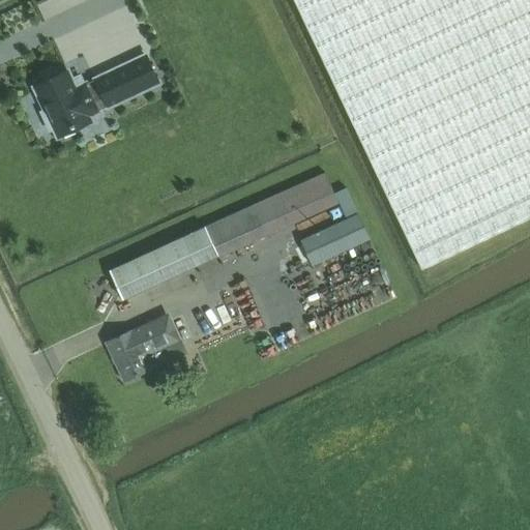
[(529,0),(293,0),(422,270),(529,218),(529,0)]
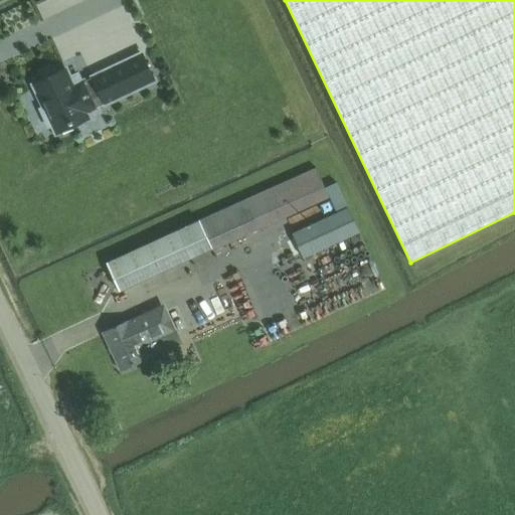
[(88,80),(101,107),(154,81),(142,55),(88,80)]
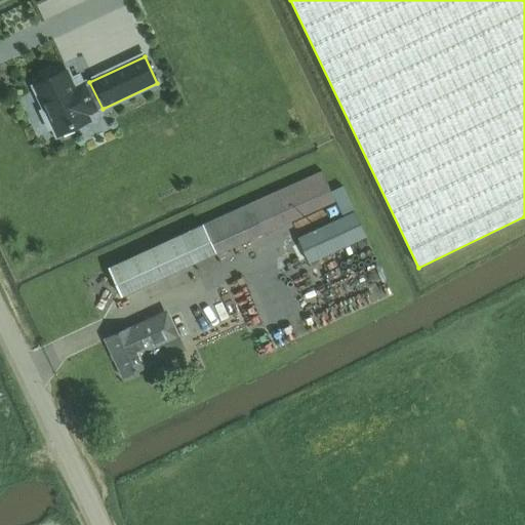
[(103,109),(89,82),(75,89),(67,72),(34,87),(45,110),(41,112),(49,130),(53,128),(57,136),(90,121),(87,116),(103,109)]
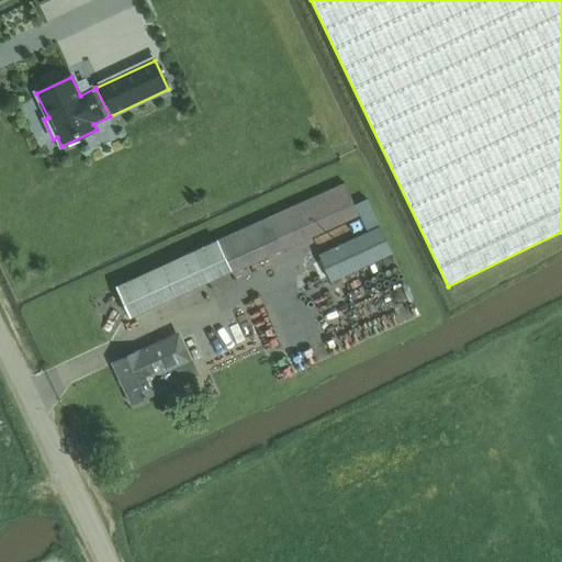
[(393,255),(380,226),(318,255),(332,283),(393,255)]
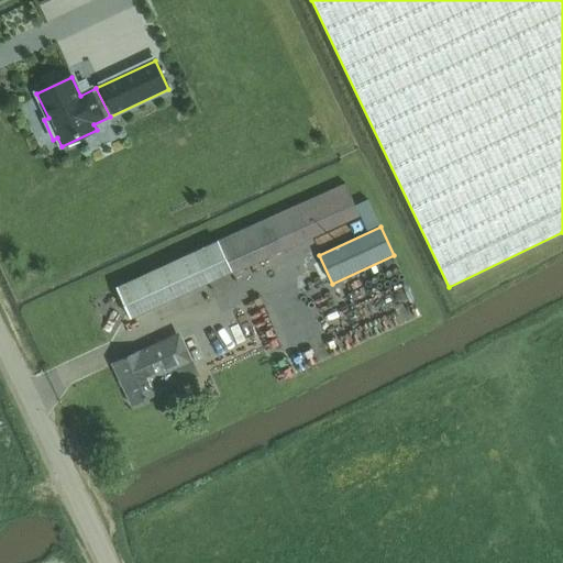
[(117,288),(129,313),(131,318),(231,272),(217,242),(192,253),(117,288)]
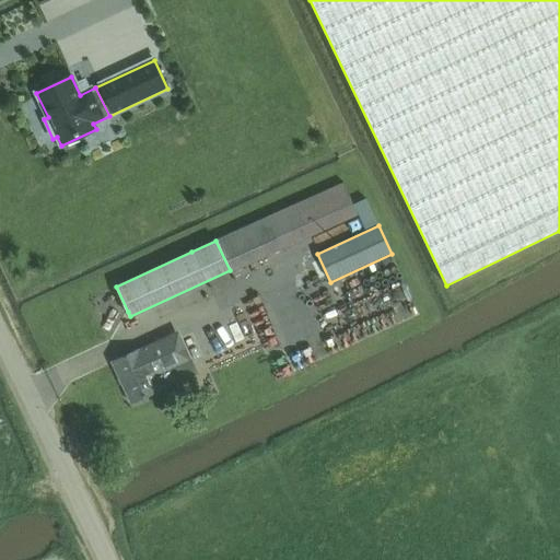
[(203,319),(209,335),(222,329),(217,314),(203,319)]
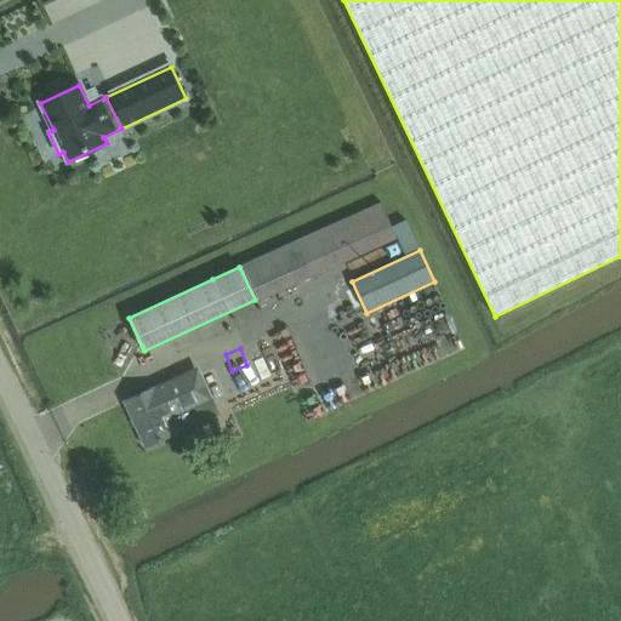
[(193,371),(155,388),(125,403),(146,448),(176,434),(170,420),(208,403),(193,371)]
